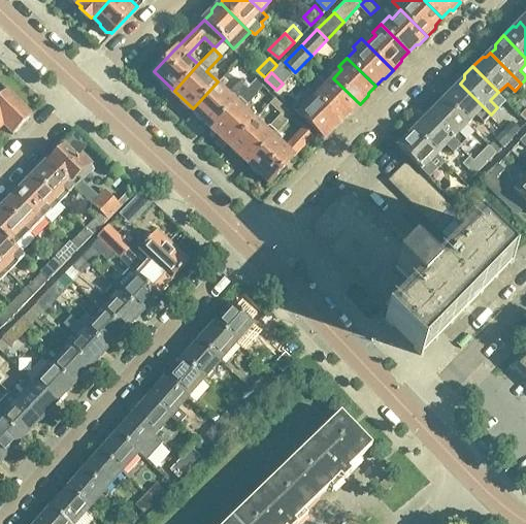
[(193,108),(211,127),(252,84),(243,76),(228,92),(218,82),(193,108)]
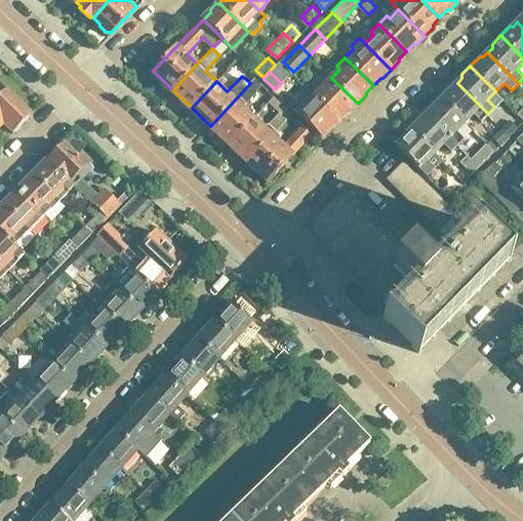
[(254,117),(243,106),(257,91),(265,83),(256,76),(250,83),(210,126),(229,144),(254,117)]
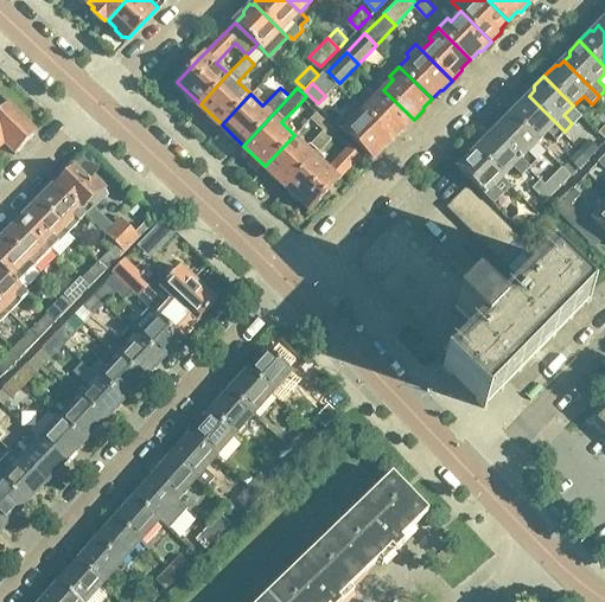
[(414,120),(383,90),(374,100),(370,96),(361,106),(393,138),(401,129),(405,129),(414,120)]
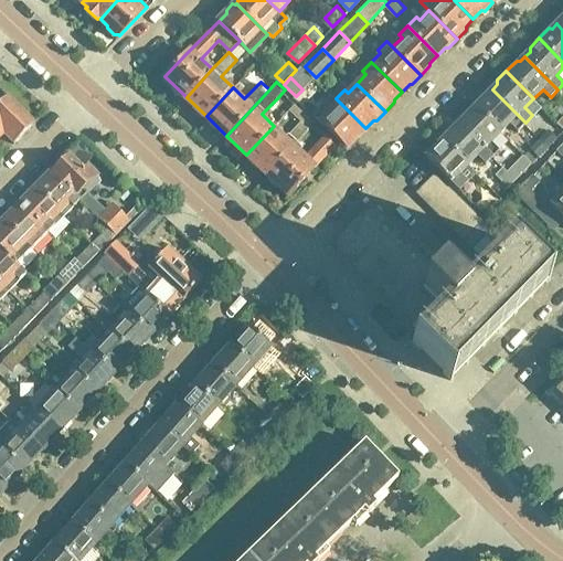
[(19,106),(0,87),(0,124),(6,129),(4,130),(16,141),(34,122),(18,107),(19,106)]
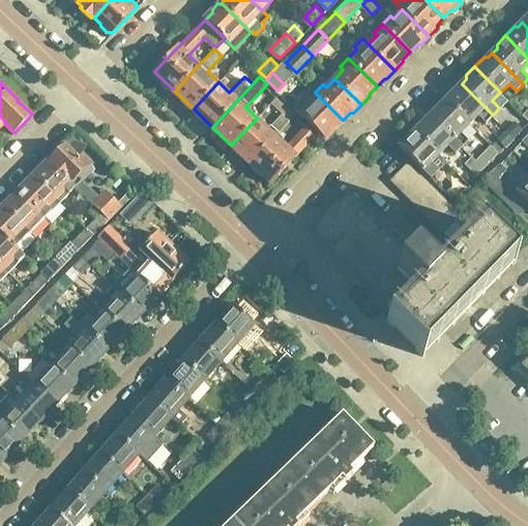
[(493,115),(462,84),(458,88),(453,88),(444,97),(470,123),(479,114),(487,121),(493,115)]
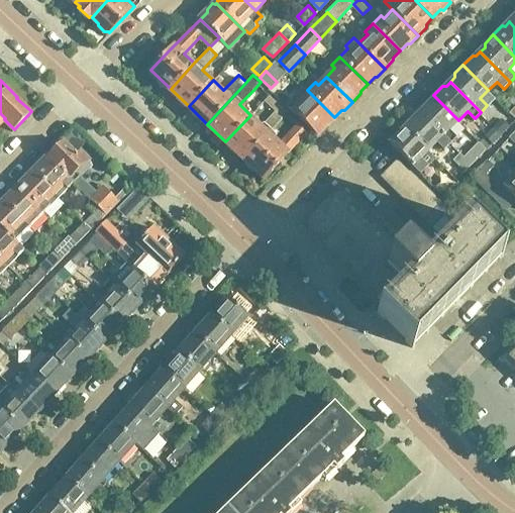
[(334,117),(307,90),(299,98),(302,101),(293,110),(319,135),(327,127),(327,124),(334,117)]
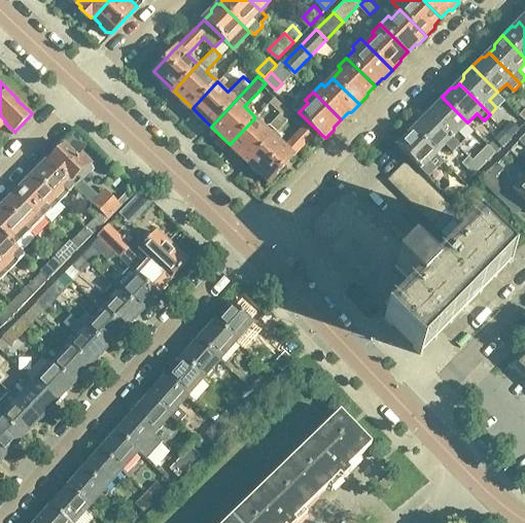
[(467,123),(442,97),(433,106),(433,109),(428,114),(459,145),(466,138),(459,131),(467,123)]
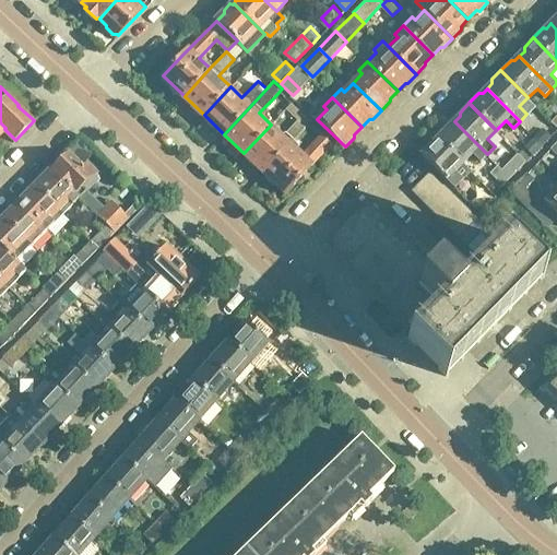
[(263,172),(291,143),(307,127),(298,119),(282,136),(271,125),(244,153),(263,172)]
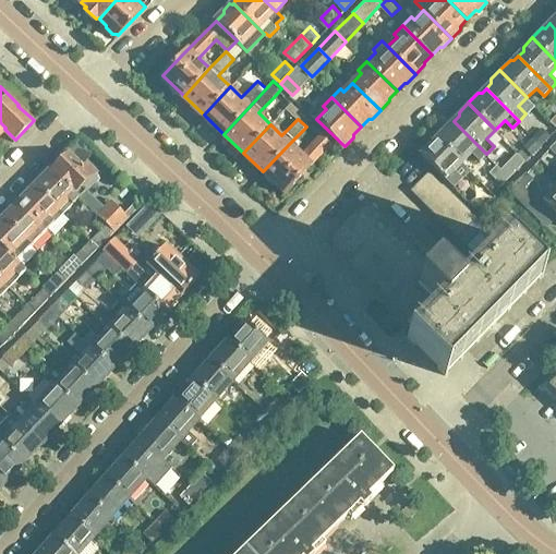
[(445,125),(436,135),(463,163),(472,153),(480,160),(486,154),(454,121),(449,125),(445,125)]
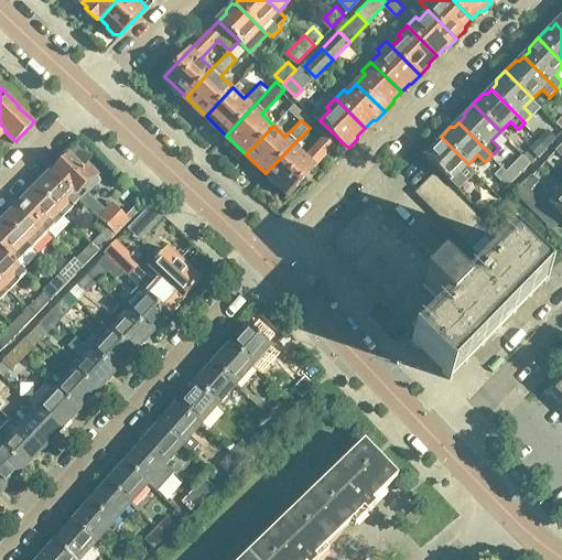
[(549,127),(539,136),(548,144),(557,135),(549,127)]
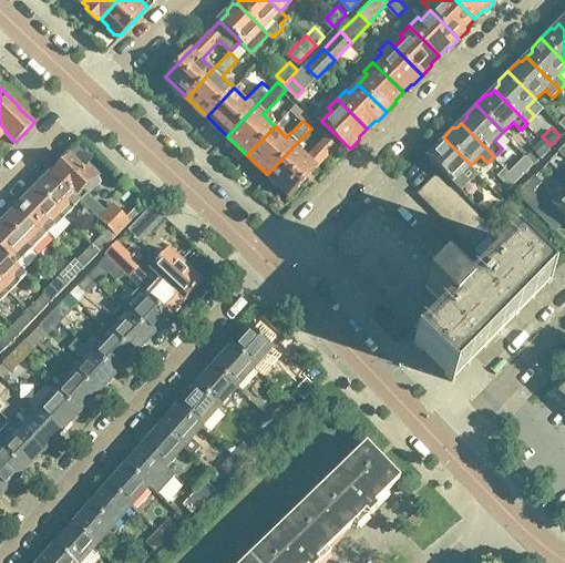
[(301,183),(338,143),(328,134),(307,156),(295,145),(267,174),(276,183),(289,195),(301,183)]
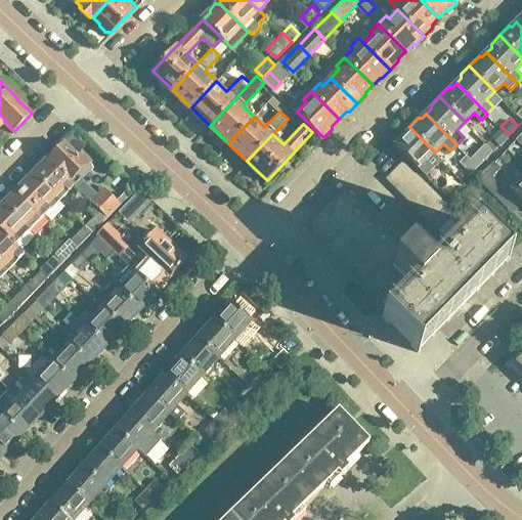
[(509,134),(501,126),(492,135),(501,142),(509,134)]
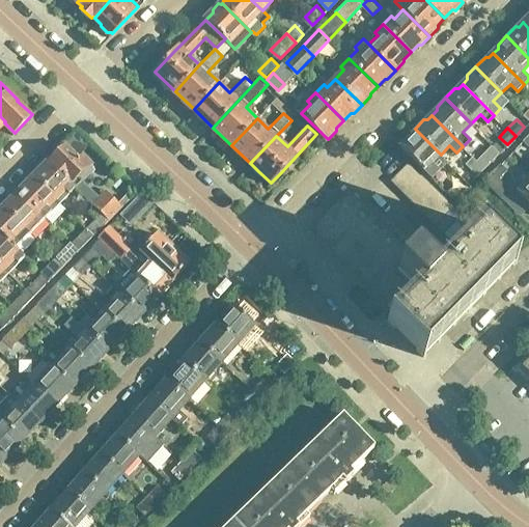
[(441,155),(415,129),(406,137),(406,141),(400,146),(425,171),(432,177),(439,171),(440,169),(448,162),(441,155)]
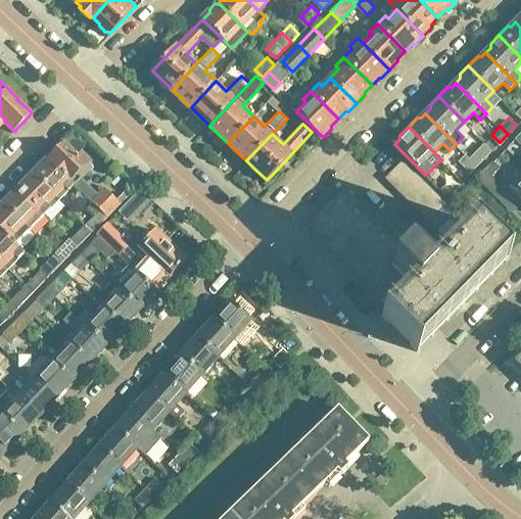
[(120,202),(128,193),(125,190),(117,197),(105,186),(97,194),(81,178),(78,175),(90,161),(80,151),(77,155),(63,142),(62,144),(59,144),(53,149),(54,151),(48,157),(75,183),(100,208),(106,216),(120,202)]
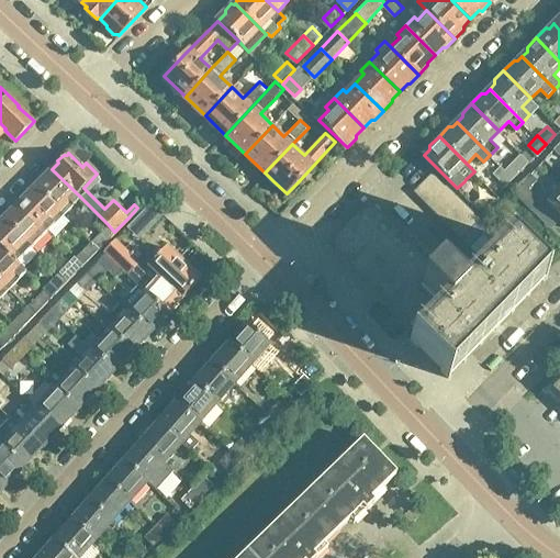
[(514,177),(529,160),(523,154),(506,170),(514,177)]
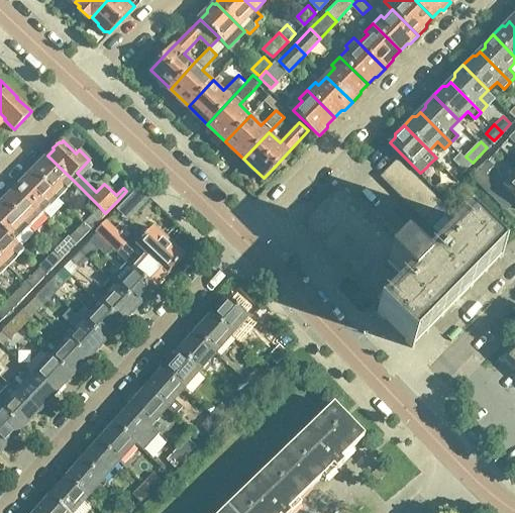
[(473,163),(466,157),(460,151),(454,159),(466,170),(469,167),(473,163)]
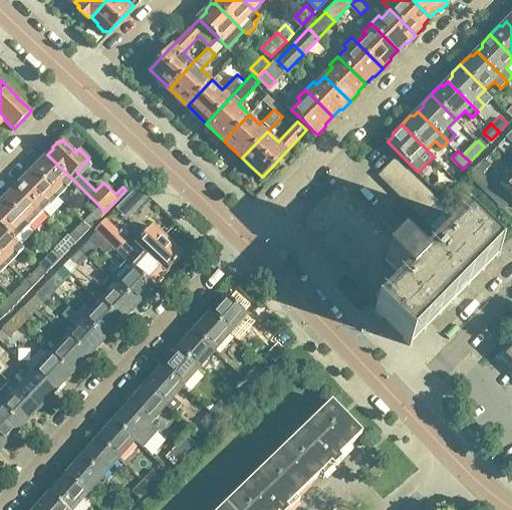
[(73,180),(47,155),(41,161),(39,161),(31,168),(56,192),(58,195),(73,180)]
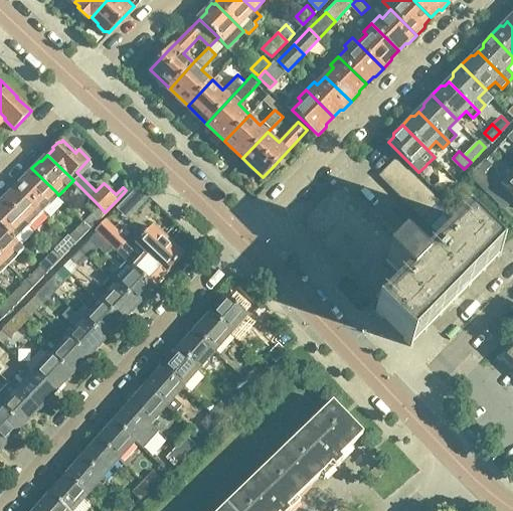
[(387,183),(404,165),(395,156),(386,166),(384,169),(379,174),(387,183)]
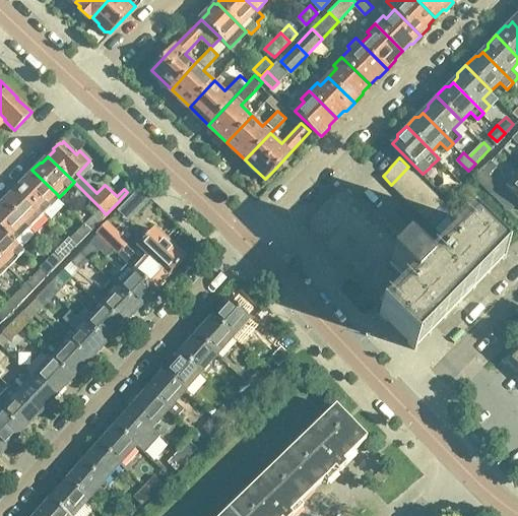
[(501,185),(490,173),(495,168),(497,166),(491,158),(481,168),(474,175),(493,193),(501,185)]
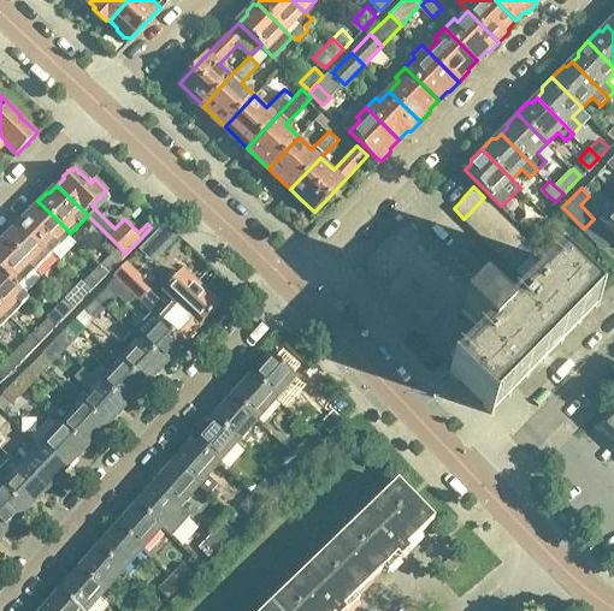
[(464,219),(474,229),(495,208),(484,197),(464,219)]
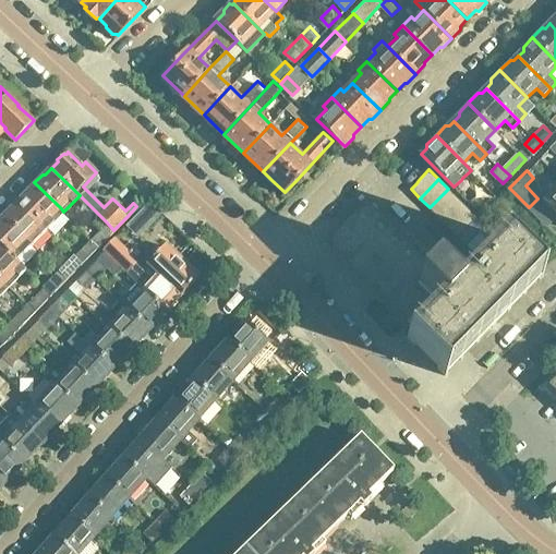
[(61,208),(34,182),(26,191),(26,193),(20,200),(48,228),(63,212),(61,208)]
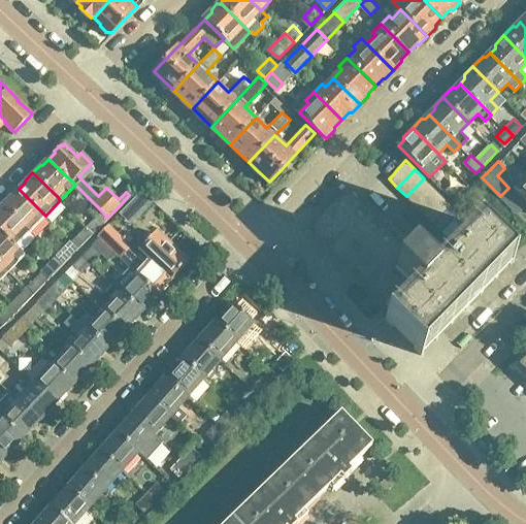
[(525,176),(516,188),(516,187),(514,188),(525,199),(525,176)]
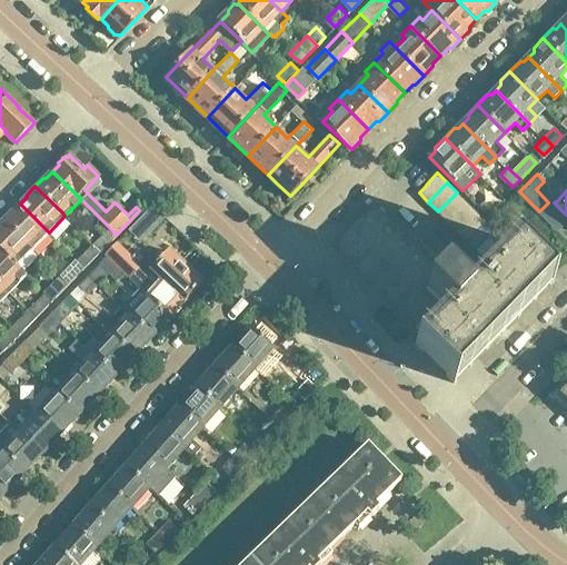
[(467,201),(457,192),(438,211),(447,221),(467,201)]
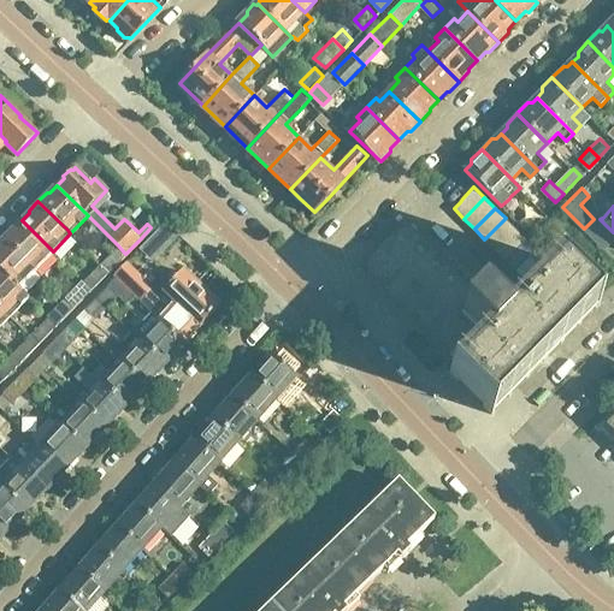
[(537,227),(526,217),(519,224),(530,233),(537,227)]
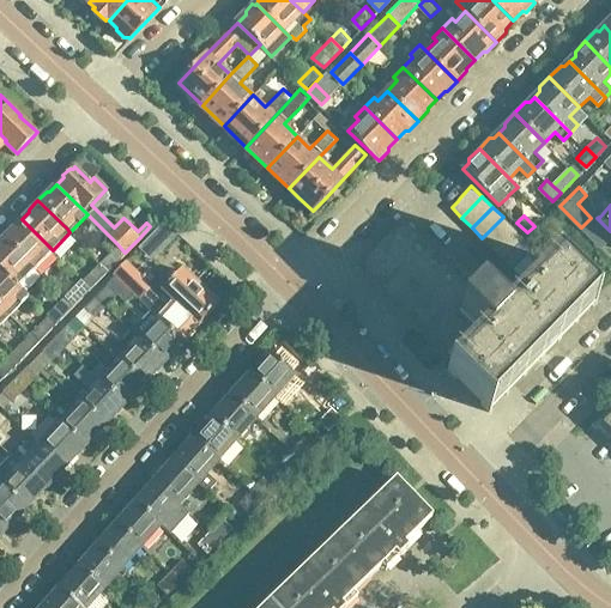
[(531,369),(542,358),(597,301),(555,260),(502,314),(401,217),(377,242),(392,257),(376,273),(460,357),(448,369),(490,409),(531,369)]
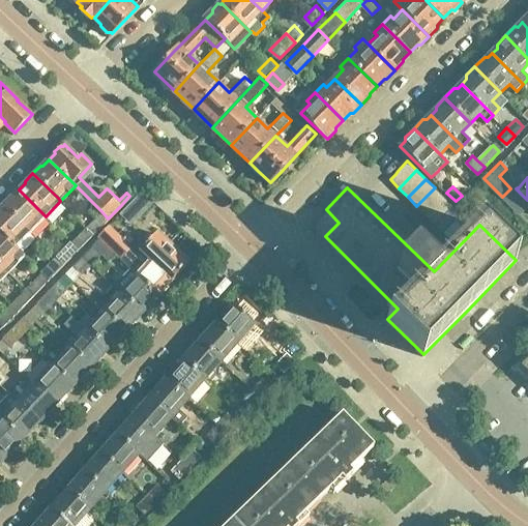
[(426,214),(443,197),(435,187),(416,206),(426,214)]
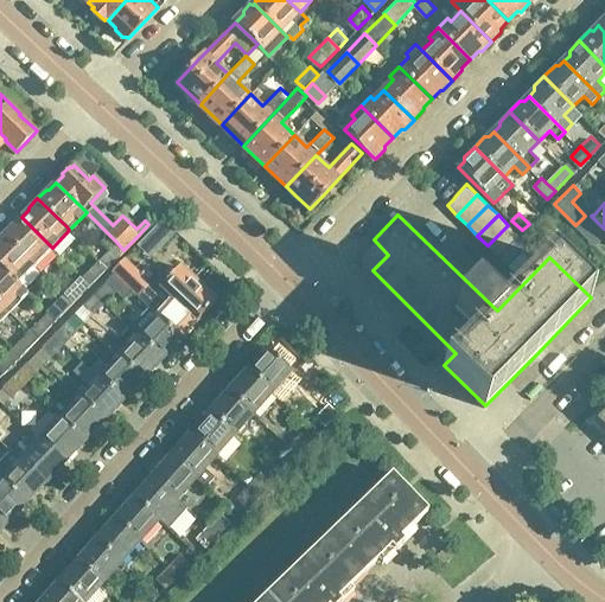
[(52,248),(21,217),(14,225),(11,224),(2,234),(34,264),(45,255),(52,248)]
